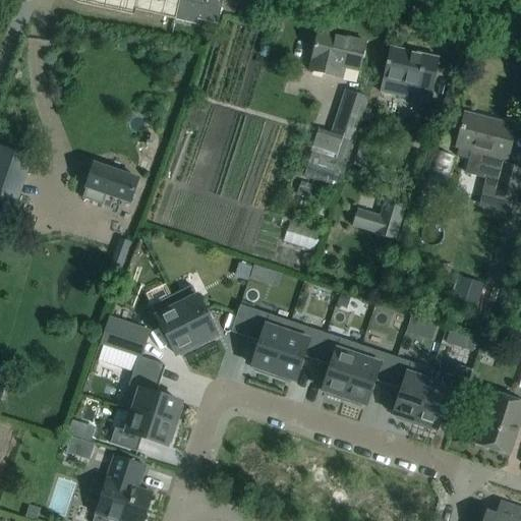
[(171,19),(175,0),(72,0),(71,6),(131,19),(133,13),(171,22),(171,19)]
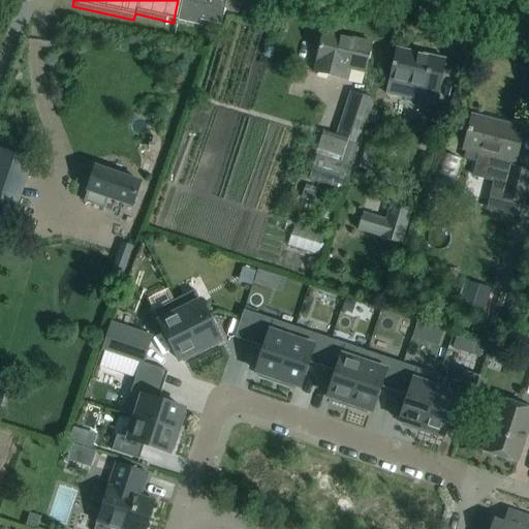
[(178,0),(174,20),(199,26),(200,20),(221,25),(226,0),(178,0)]
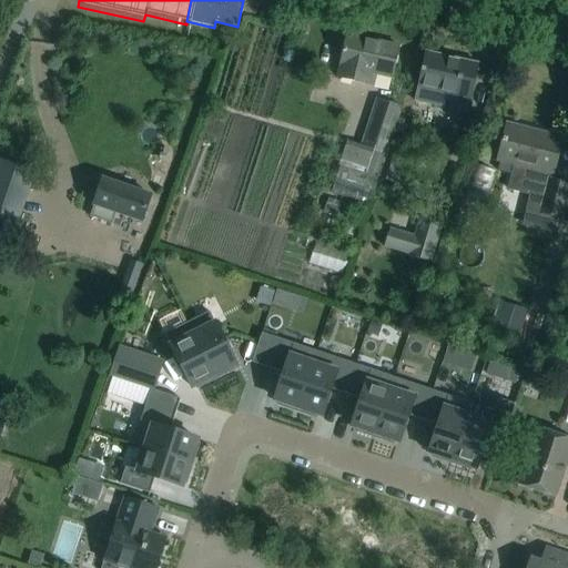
[(346,34),(341,56),(338,67),(340,67),(336,78),(372,85),(375,74),(391,78),(398,47),(346,34)]
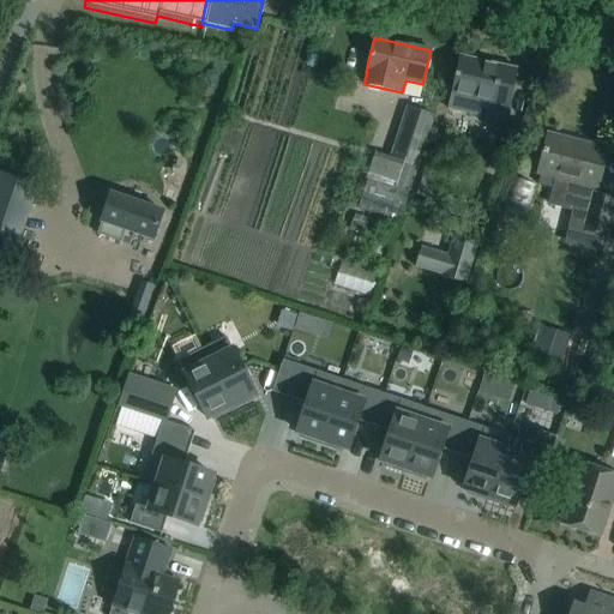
[(447,108),(505,121),(517,70),(458,56),(453,80),(451,94),(447,108)]
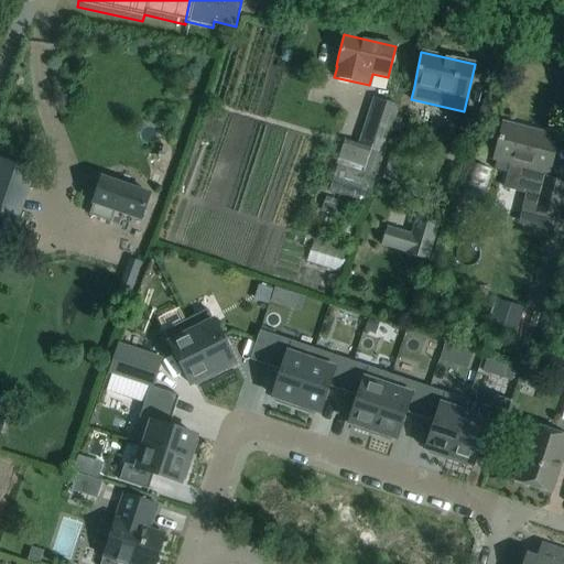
[(376,176),(386,148),(399,107),(373,98),(358,147),(344,142),(337,164),(376,176)]
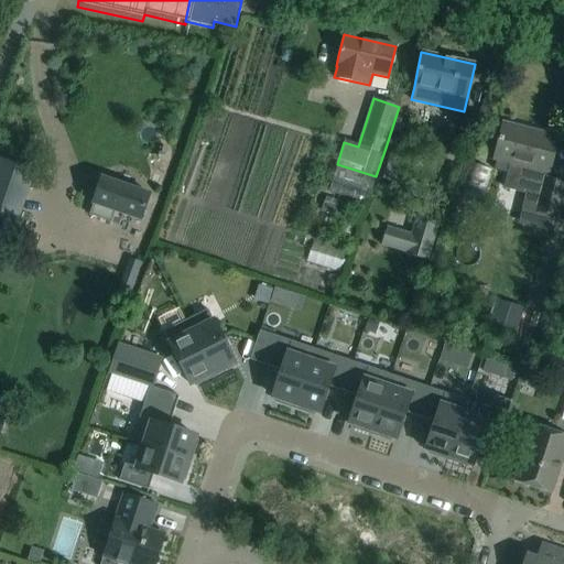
[(502,123),(497,144),(494,160),(548,173),(552,159),(557,137),(502,123)]
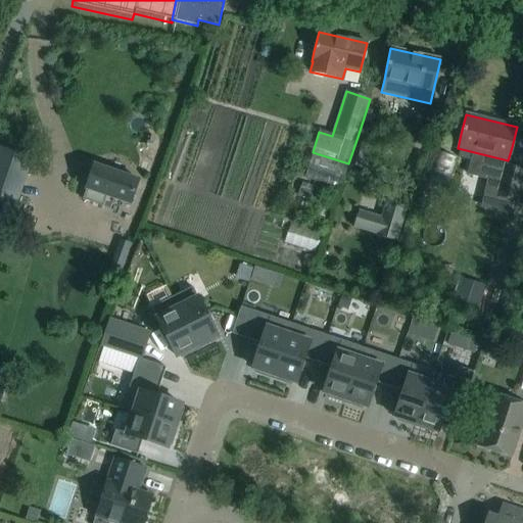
[(358,137),(348,163),(362,168),(370,141),(358,137)]
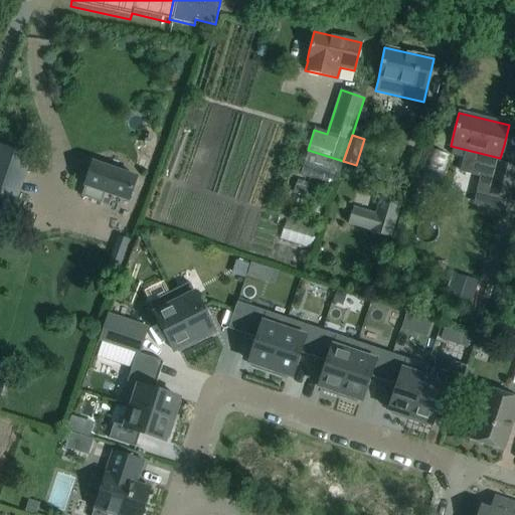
[(0,146),(0,216),(10,220),(31,157),(0,146)]
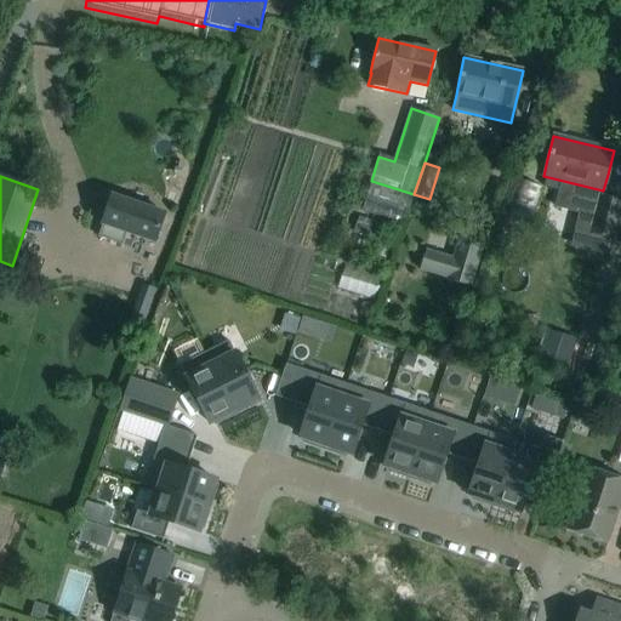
[(112,195),(103,218),(97,237),(121,245),(126,233),(154,243),(164,214),(112,195)]
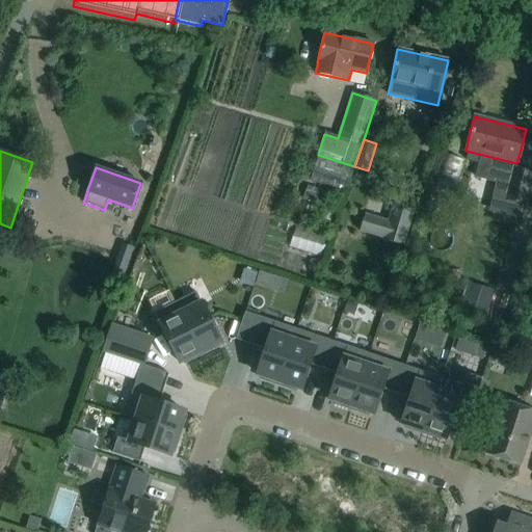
[(525,204),(531,176),(531,173),(513,168),(506,198),(525,204)]
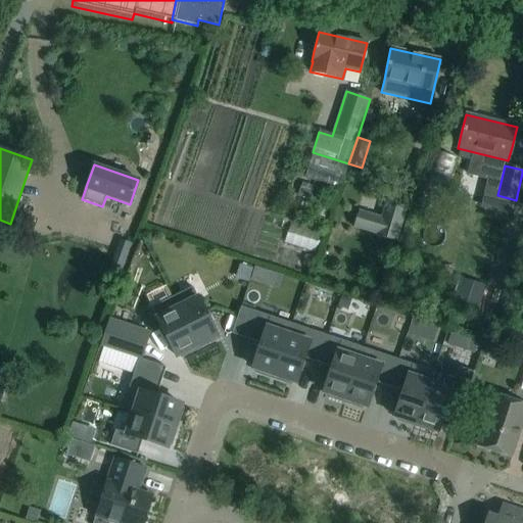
[(360,210),(354,227),(376,234),(376,236),(396,242),(406,210),(384,204),(380,217),(360,210)]
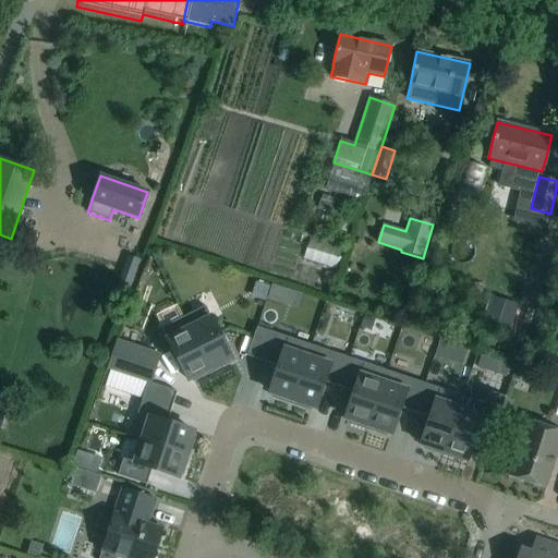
[(133,288),(118,282),(114,292),(130,298),(133,288)]
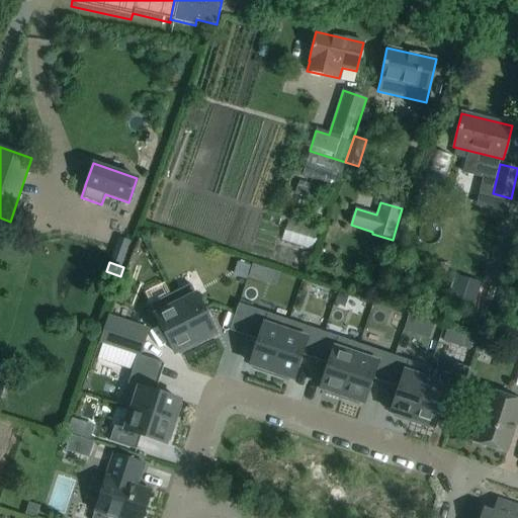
[(254,279),(259,266),(252,264),(248,277),(254,279)]
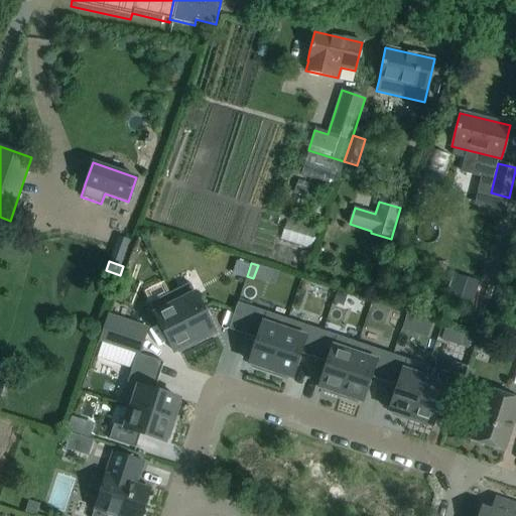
[(189,283),(169,293),(195,344),(212,336),(210,333),(214,331),(189,283)]
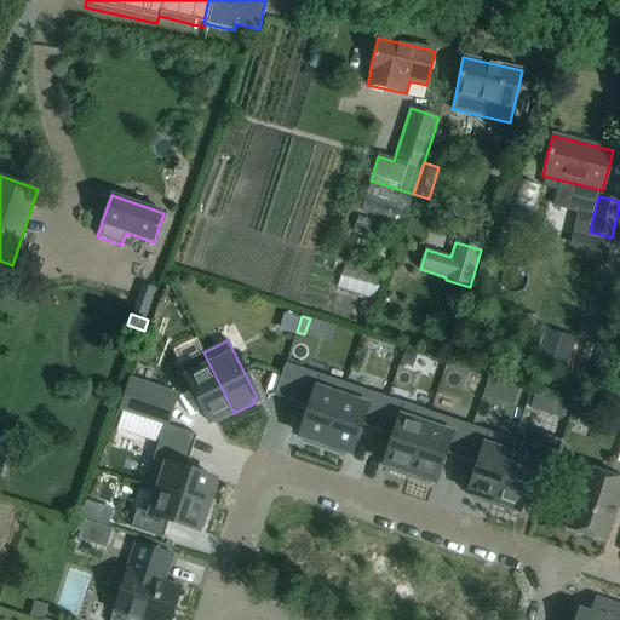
[(403,350),(399,363),(411,367),(414,354),(403,350)]
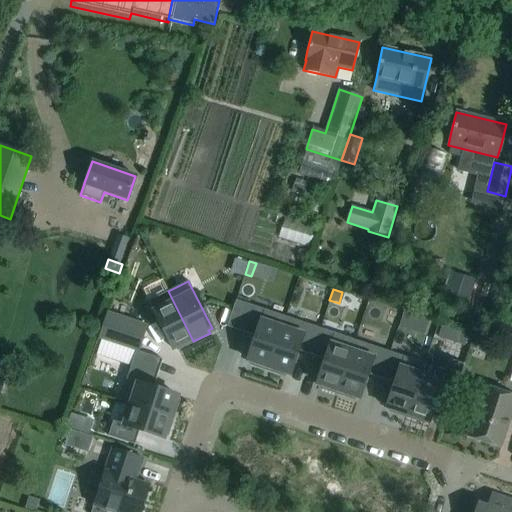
[(193,341),(168,291),(148,301),(172,349),(176,347),(177,349),(193,341)]
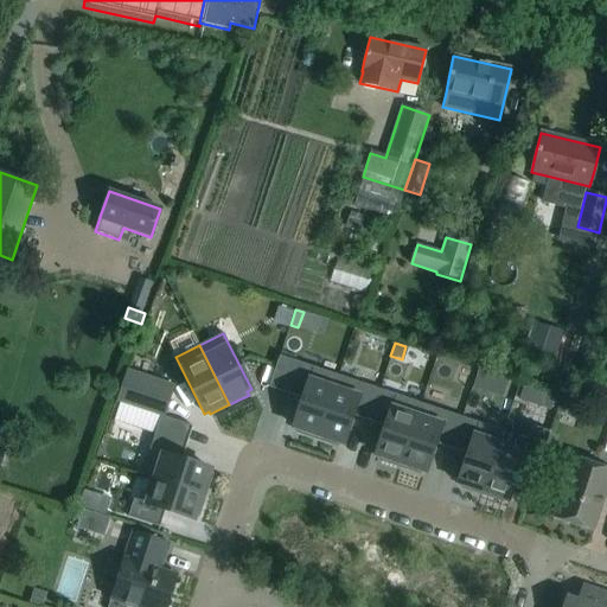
[(269,388),(286,393),(296,362),(280,356),(269,388)]
